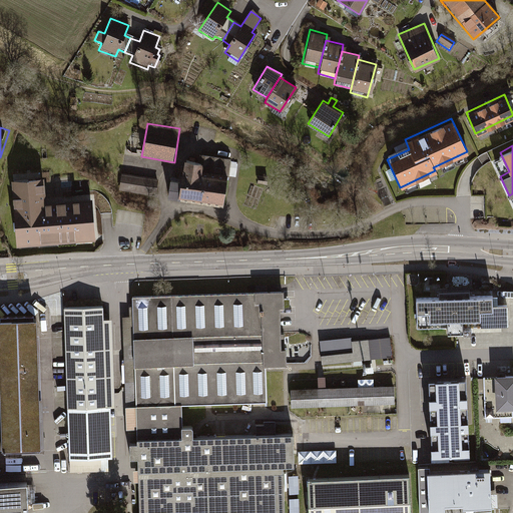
[(179,200),(224,207),(231,159),(202,155),(201,162),(186,160),(184,173),(183,173),(181,182),(171,180),(168,198),(180,199),(179,200)]
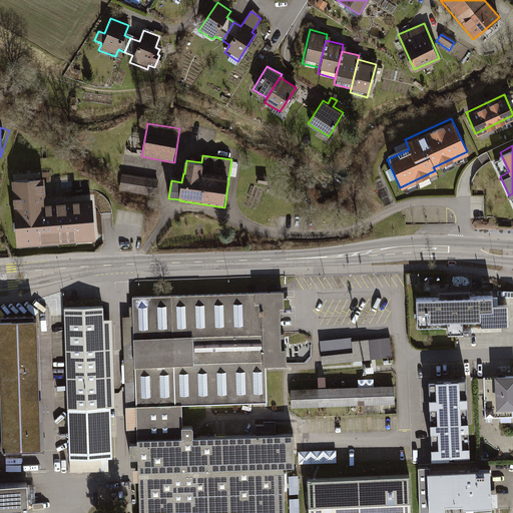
[(95,239),(92,197),(45,200),(43,173),(9,176),(15,245),(95,239)]
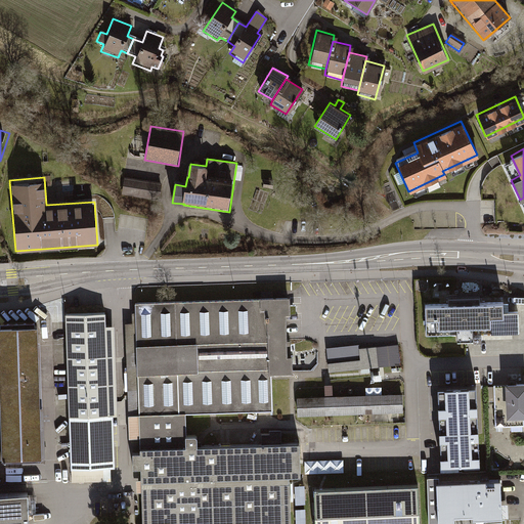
[(162,183),(125,177),(123,194),(160,201),(162,183)]
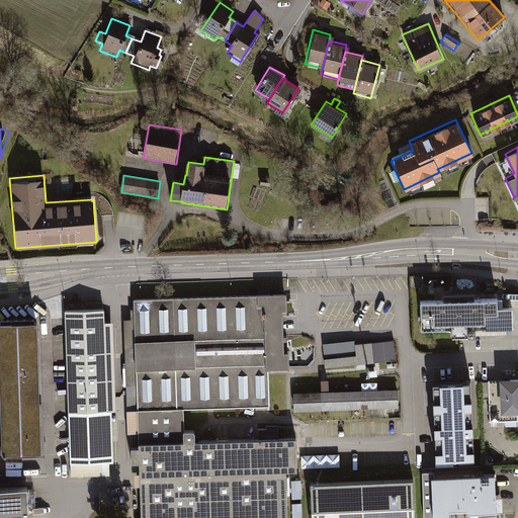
[(443,303),(421,303),(422,332),(452,331),(452,340),(470,339),(470,330),(514,329),(513,308),(501,308),(501,300),(475,300),(475,294),(443,295),(443,303)]
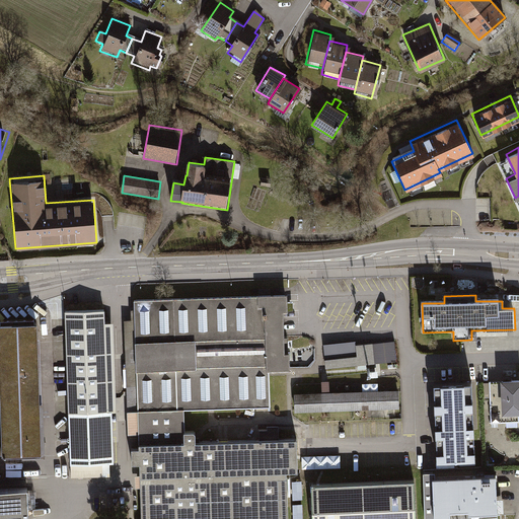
[(180,411),(266,409),(270,409),(269,374),(287,373),(286,340),(281,340),(282,334),(281,315),(286,315),(285,298),(132,303),(135,412),(180,411)]
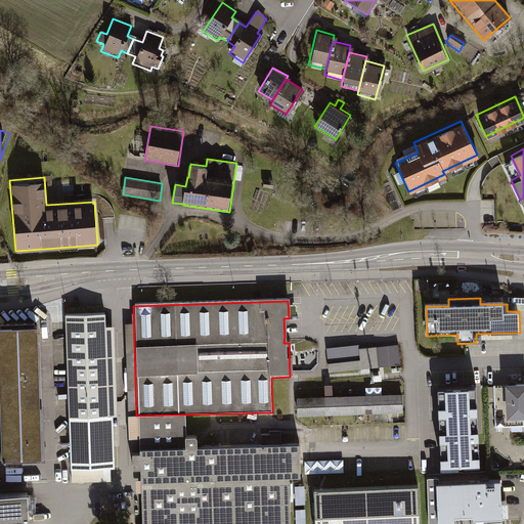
[(105,313),(66,315),(72,469),(112,467),(105,313)]
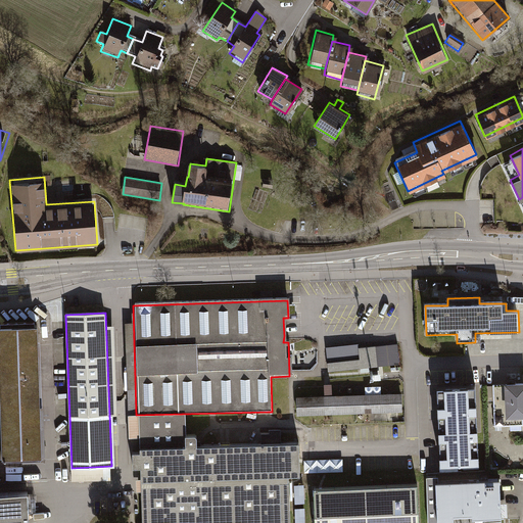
[(38,322),(0,323),(0,453),(43,452),(38,322)]
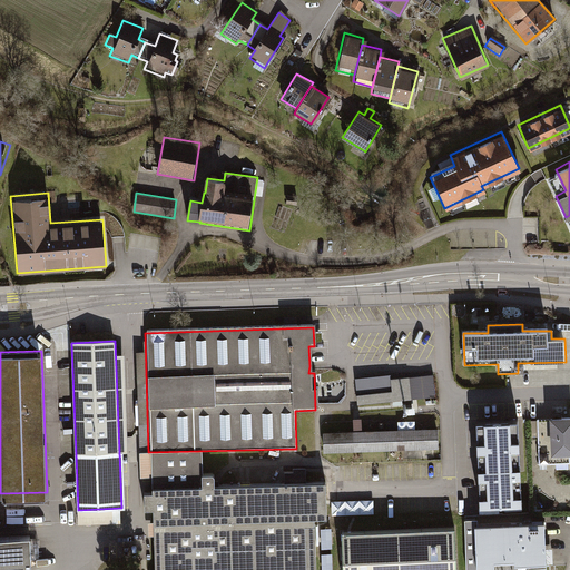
[(390,376),(353,381),(356,408),(434,399),(432,376),(390,381),(390,376)]
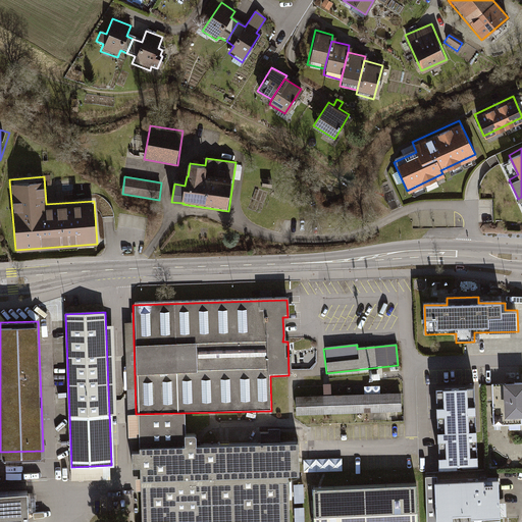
[(477,458),(473,382),(434,384),(438,460),(477,458)]
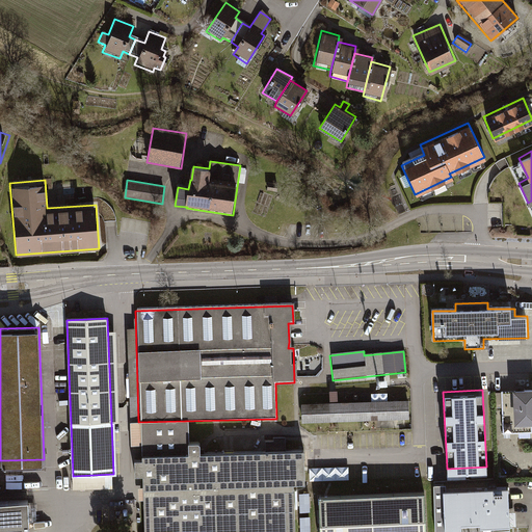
[(327,404),(298,405),(298,425),(407,422),(406,402),(336,404),(335,393),(327,394),(327,404)]
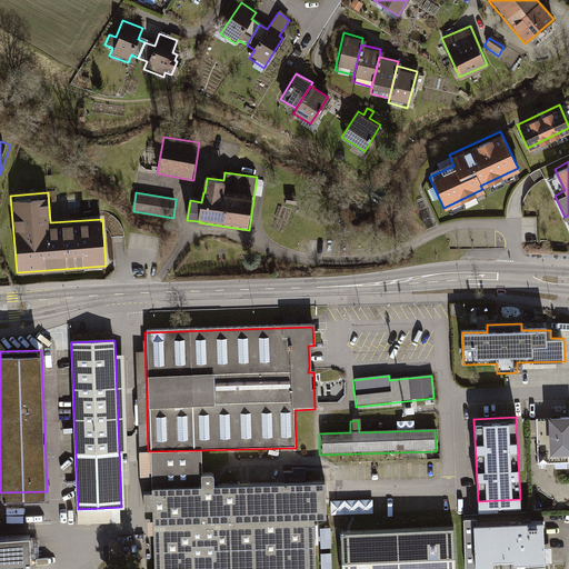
[(568,420),(535,421),(536,465),(568,463),(568,420)]
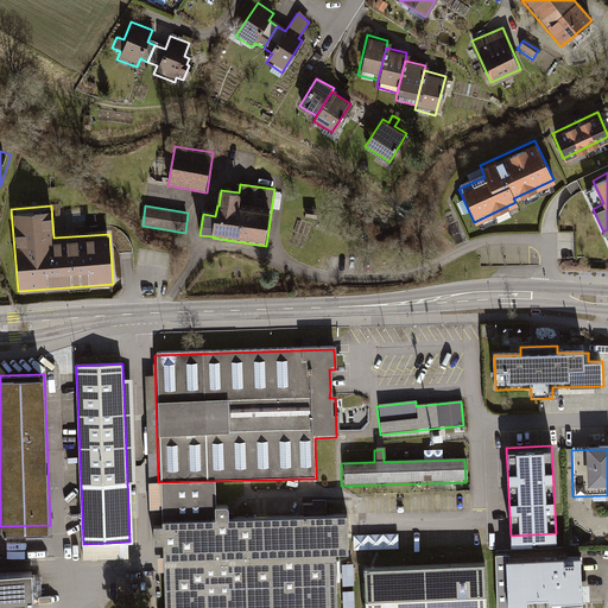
[(211,481),(158,482),(147,483),(149,510),(159,510),(159,523),(213,521),(213,510),(211,481)]
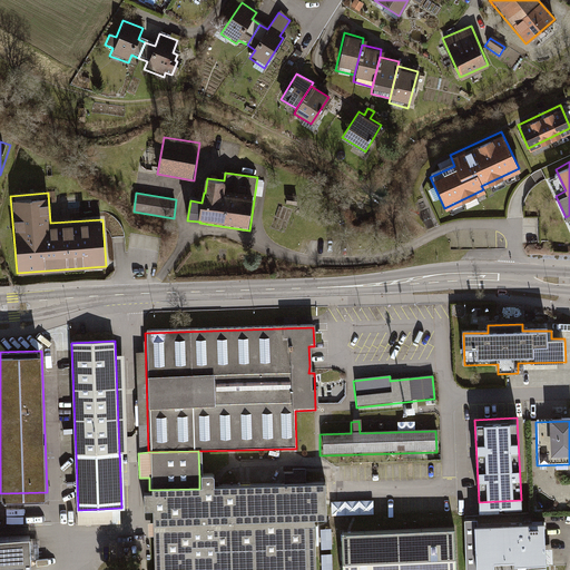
[(199,489),(149,490),(150,495),(140,495),(141,512),(150,511),(151,528),(314,523),(326,523),(325,487),(306,488),(305,470),(292,471),(292,474),(282,475),(283,488),(214,489),(214,477),(199,478),(199,489)]
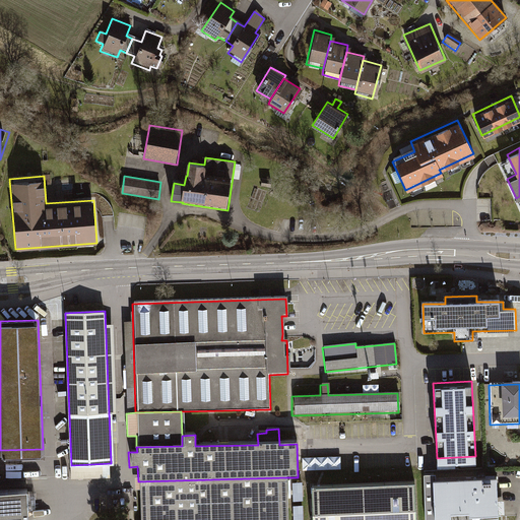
[(342,455),(305,455),(305,468),(342,468),(342,455)]
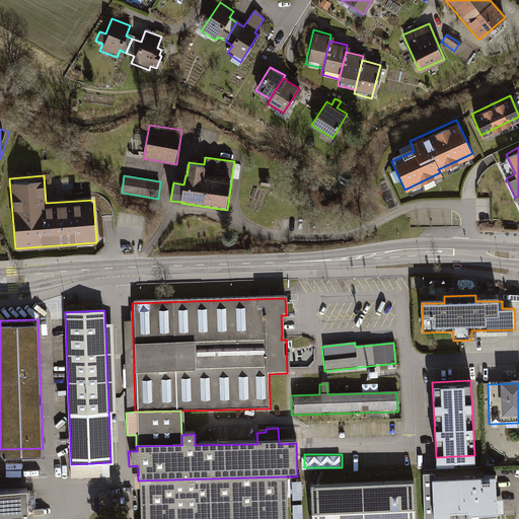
[(497,472),(425,475),(427,518),(448,517),(499,515),(497,472)]
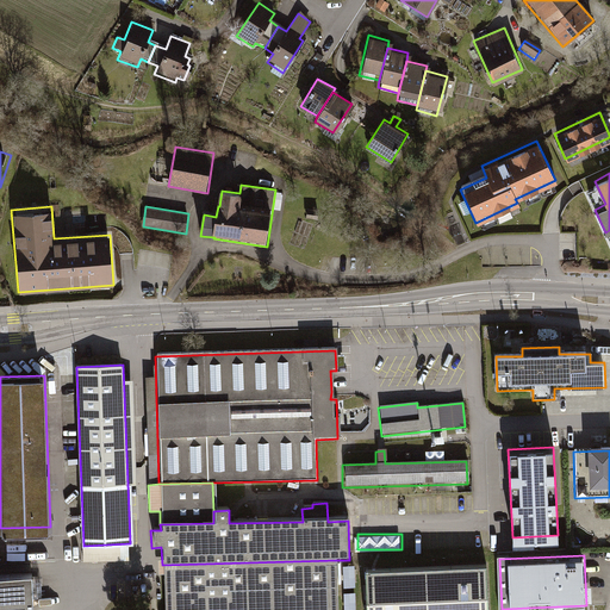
[(162,565),(162,609),(337,609),(336,560),(162,565)]
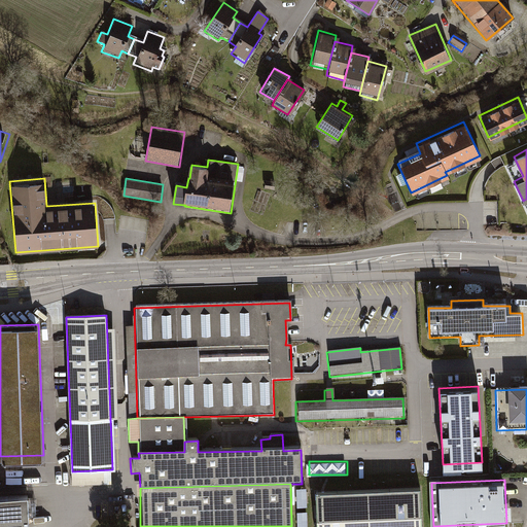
[(299,504),(308,504),(307,487),(297,488),(299,504)]
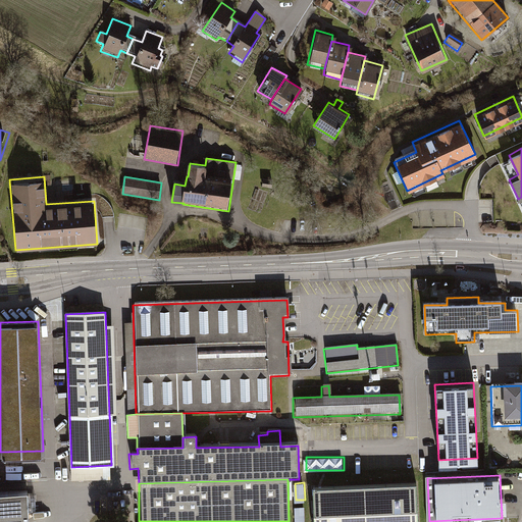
[(418,521),(417,482),(312,487),(313,521),(418,521)]
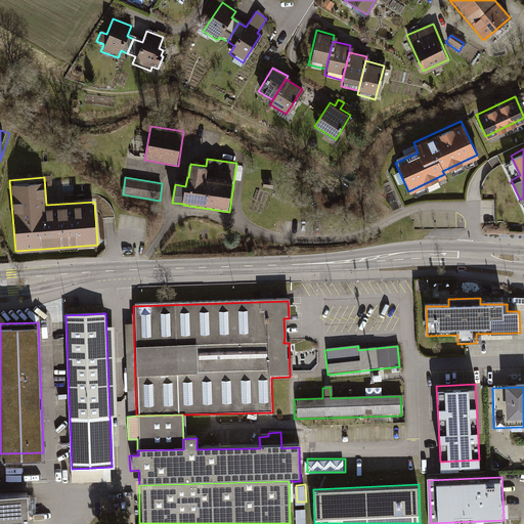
[(25,523),(25,494),(0,495),(0,523),(25,523)]
